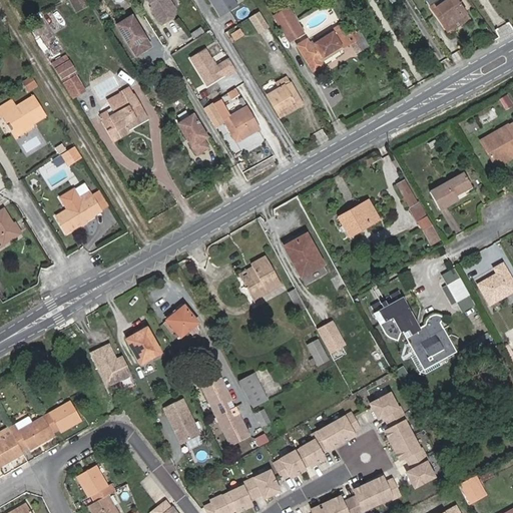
[(150,1),(150,0),(152,0),(156,5),(154,6),(153,9),(157,16),(157,18),(159,22),(161,23),(163,25),(179,14),(170,0),(146,0),(147,0),(150,1)]
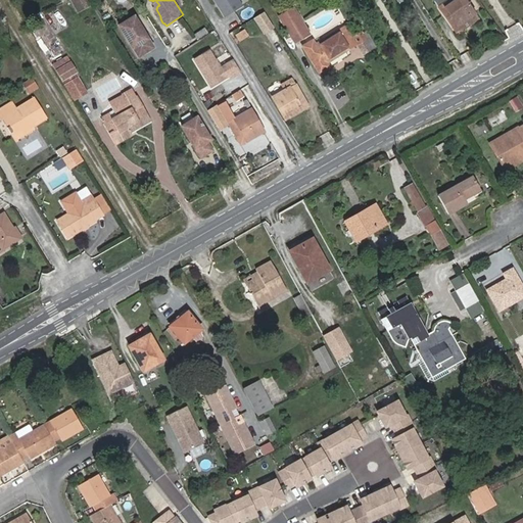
[(239,0),(215,0),(226,16),(243,6),(239,0)]
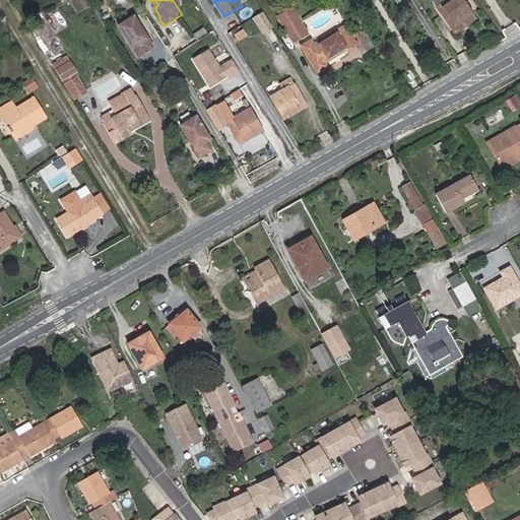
[(447,0),(437,7),(451,27),(471,13),(462,0),(447,0)]
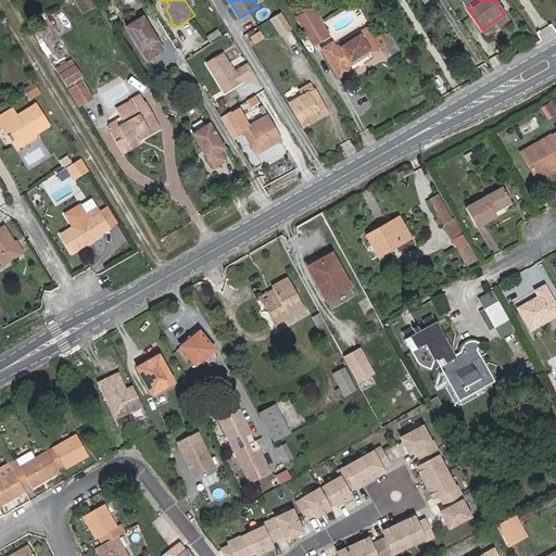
[(272,19),(281,35),(291,28),(281,12),(272,19)]
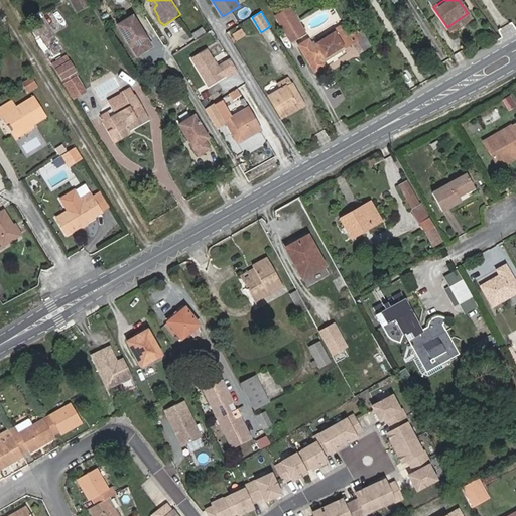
[(468,13),(447,27),(452,33),(472,19),(468,13)]
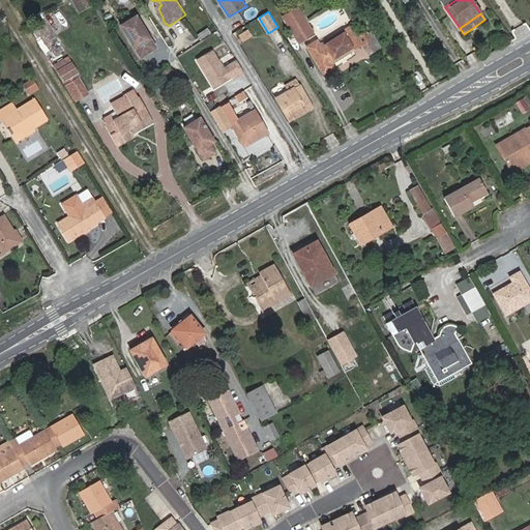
[(137,15),(121,24),(140,55),(152,48),(147,39),(150,36),(137,15)]
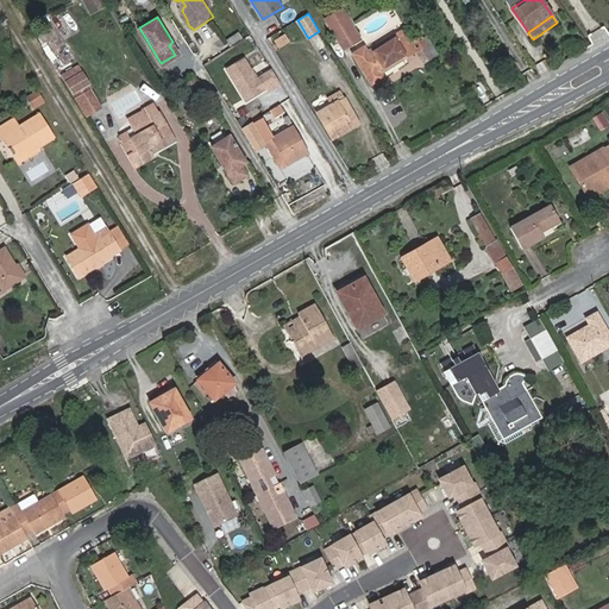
[(331,29),(344,51),(360,42),(347,19),(331,29)]
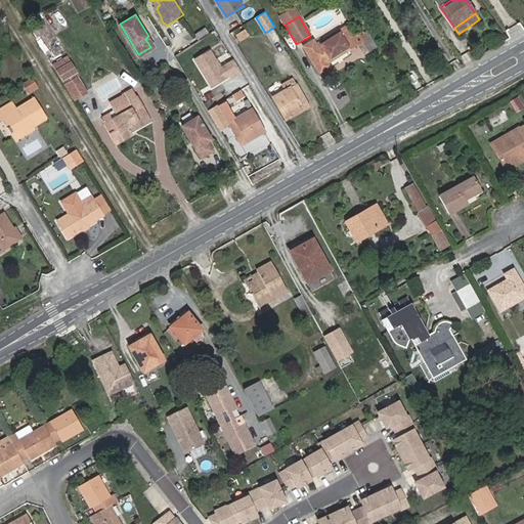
[(312,42),(305,47),(318,70),(350,49),(345,41),(352,37),(346,27),(315,46),(312,42)]
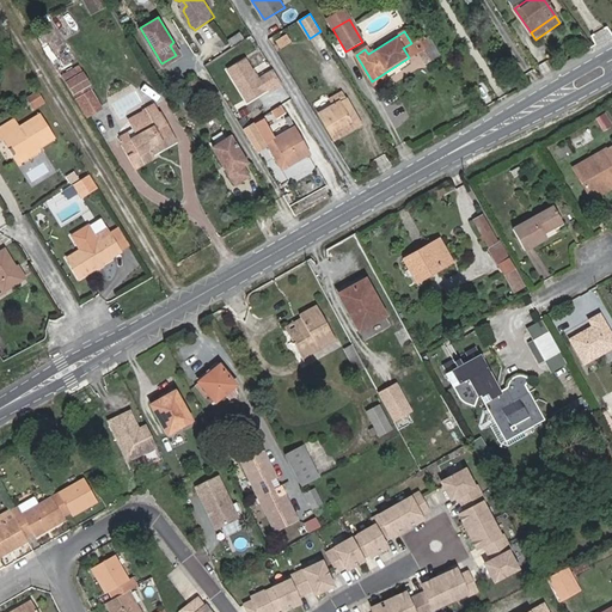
[(245,41),(242,34),(228,42),(232,48),(245,41)]
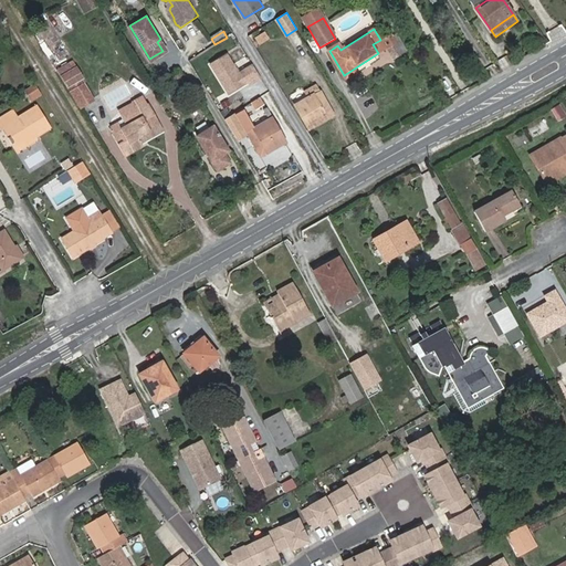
[(269,39),(264,33),(257,38),(260,44),(269,39)]
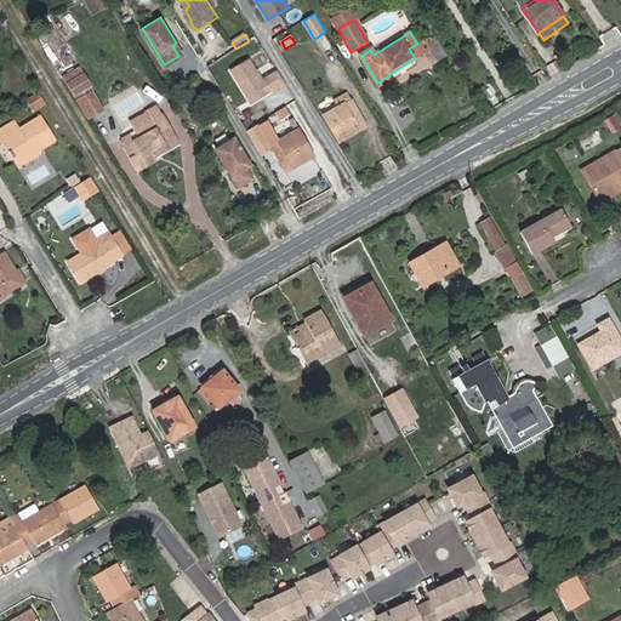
[(329,38),(322,40),(326,53),(334,51),(329,38)]
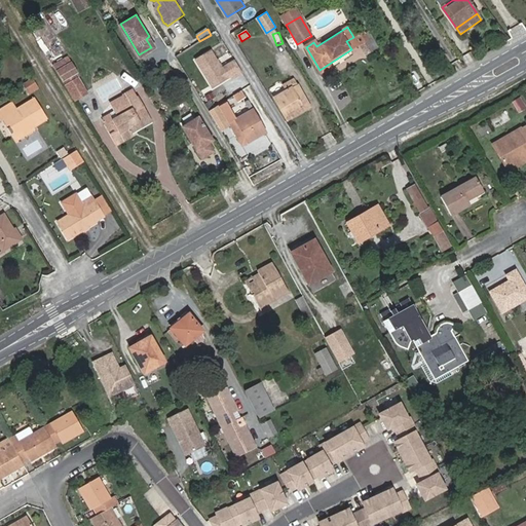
[(379,47),(370,33),(358,41),(366,55),(379,47)]
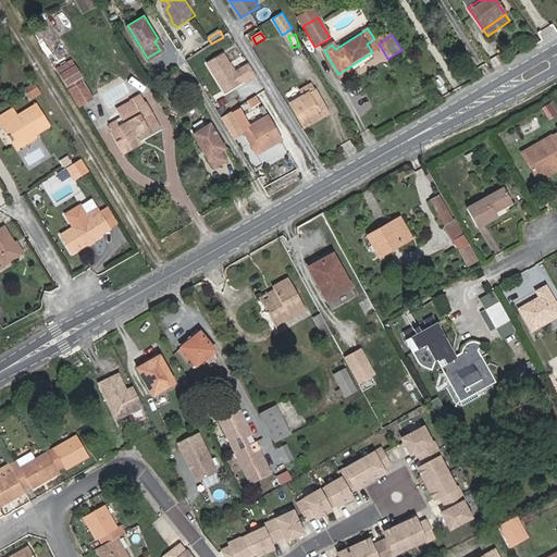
[(158,38),(155,41),(160,50),(163,47),(158,38)]
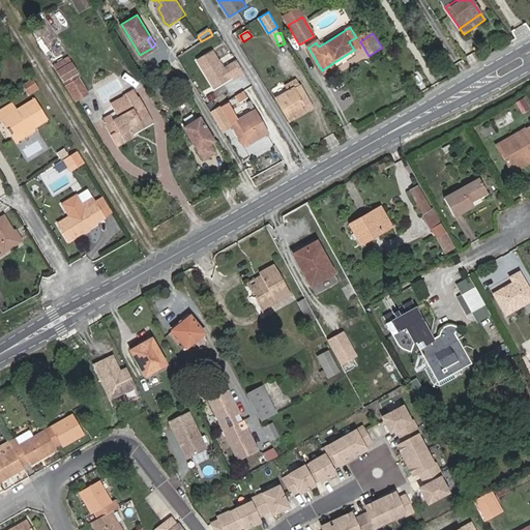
[(361,46),(356,37),(349,41),(354,50),(361,46)]
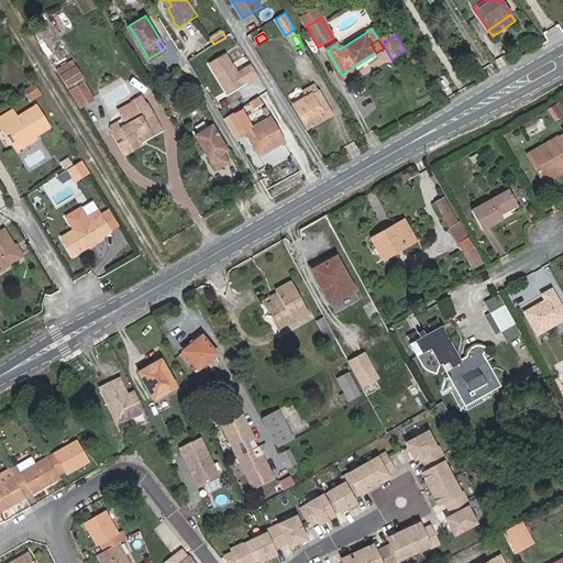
[(227,54),(210,64),(228,94),(251,79),(252,81),(260,77),(252,65),(238,74),(227,54)]
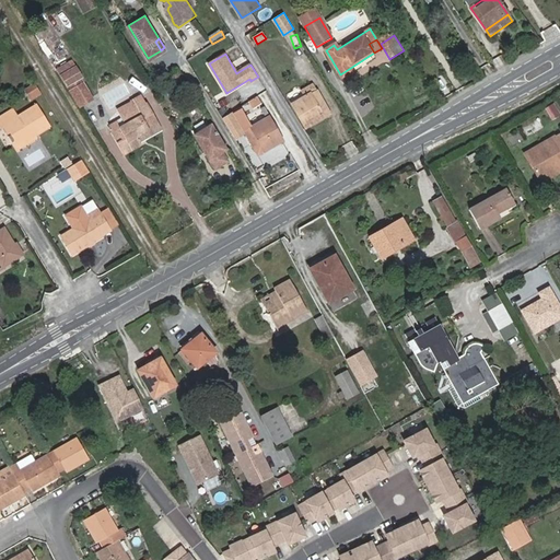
[(72,61),(56,71),(80,108),(94,100),(82,79),(83,78),(72,61)]
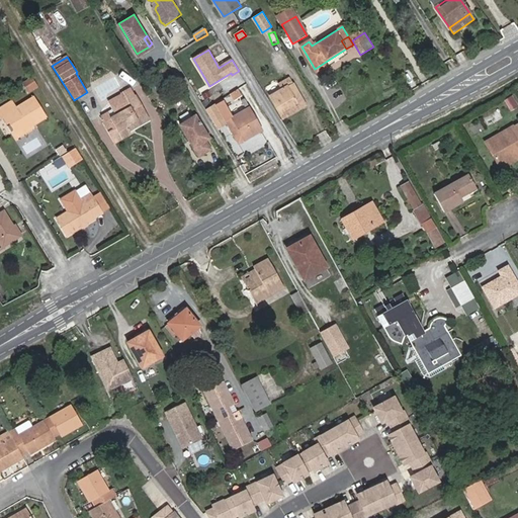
[(164,78),(171,73),(166,65),(159,71),(164,78)]
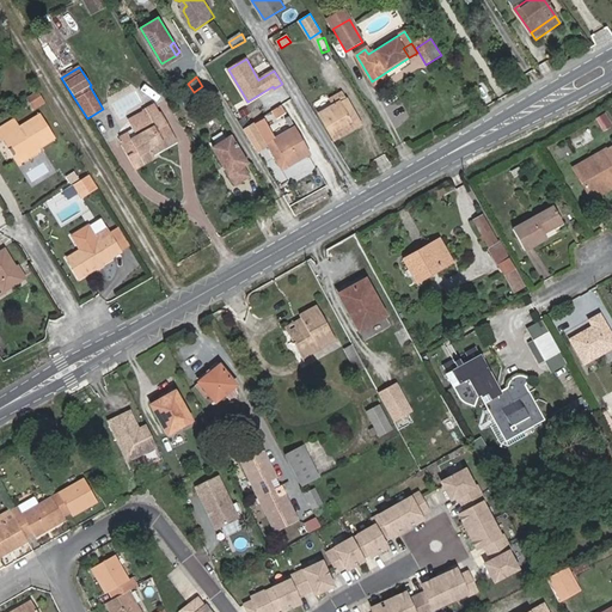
[(35,110),(47,103),(40,90),(26,97),(35,110)]
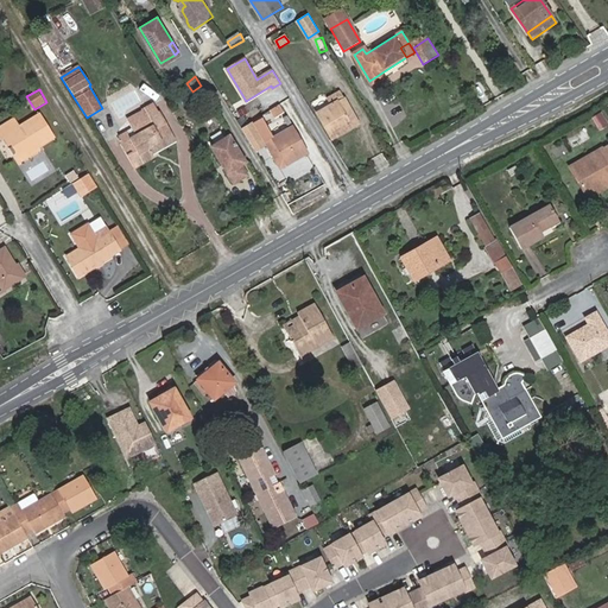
[(350,125),(358,120),(346,99),(343,100),(340,93),(329,99),(333,105),(317,113),(333,141),(353,130),(350,125)]
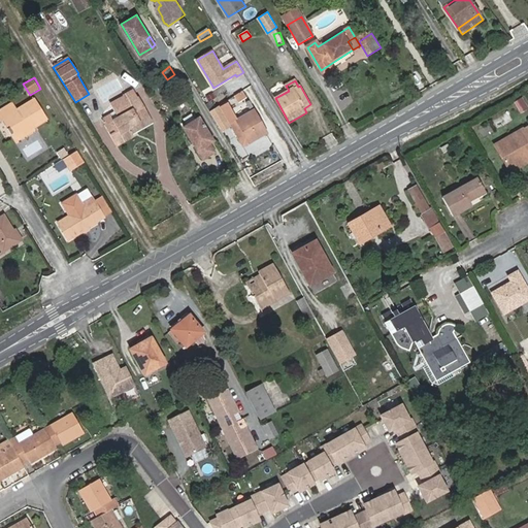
[(116,111),(138,98),(133,90),(122,95),(123,97),(109,103),(114,111),(116,111)]
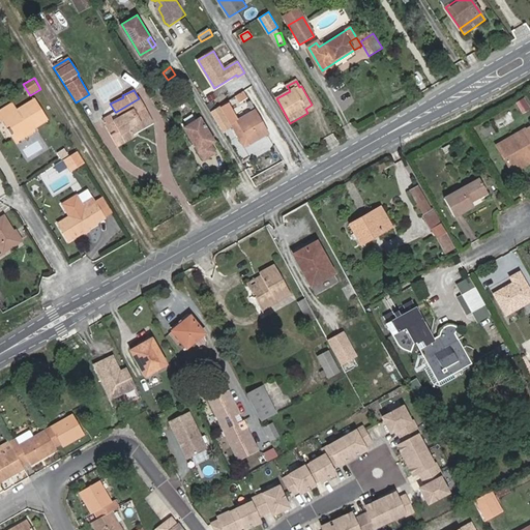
[(119,117),(107,125),(119,146),(134,138),(133,136),(130,131),(151,120),(140,97),(139,98),(116,112),(119,117)]
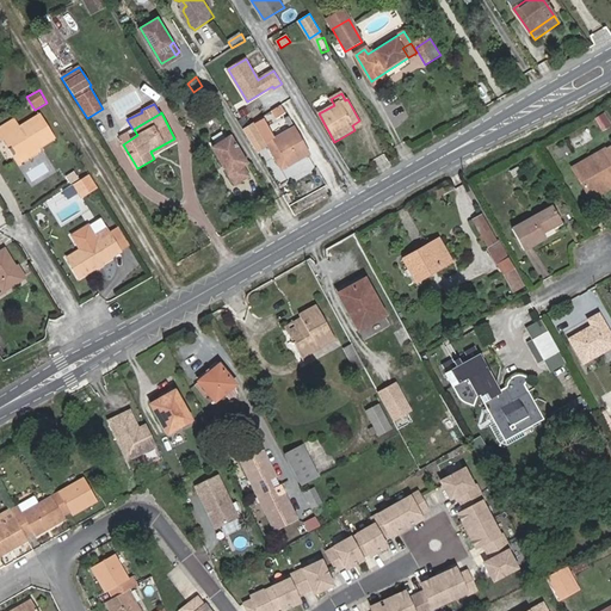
[(603,131),(610,125),(610,123),(605,112),(596,117),(603,131)]
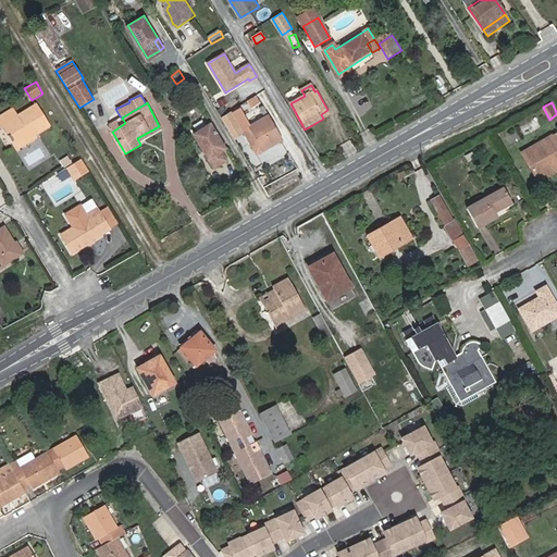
[(36,134),(37,135),(50,126),(36,104),(17,116),(13,109),(0,116),(0,126),(1,128),(3,126),(16,147),(36,134)]
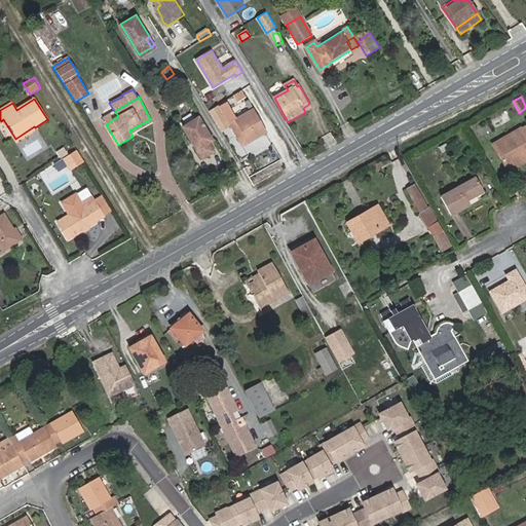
[(237,119),(228,103),(219,108),(242,147),(266,134),(254,112),(255,111),(249,102),(247,103),(251,111),(237,119)]
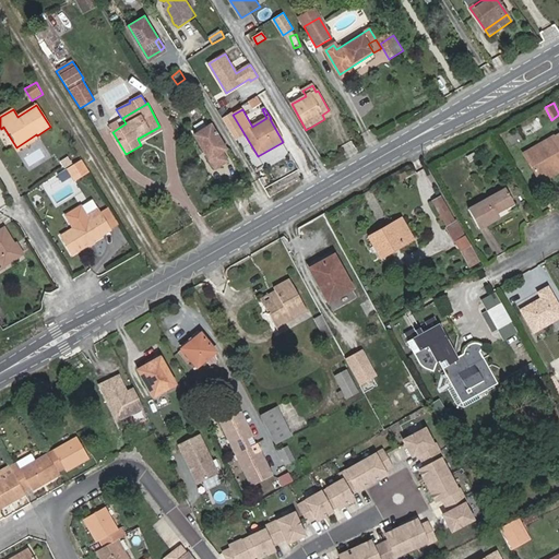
[(109,126),(113,132),(126,123),(122,118),(121,118),(109,126)]
